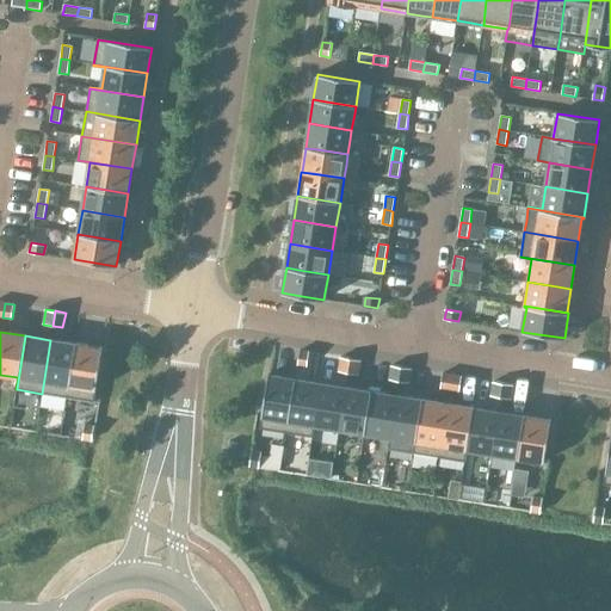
[(42,394),(67,397),(76,344),(50,340),(42,394)]
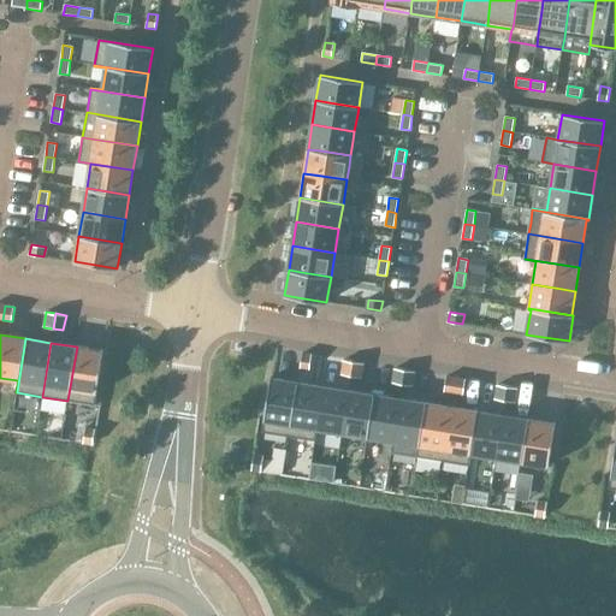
[(77,347),(67,401),(95,406),(104,351),(77,347)]
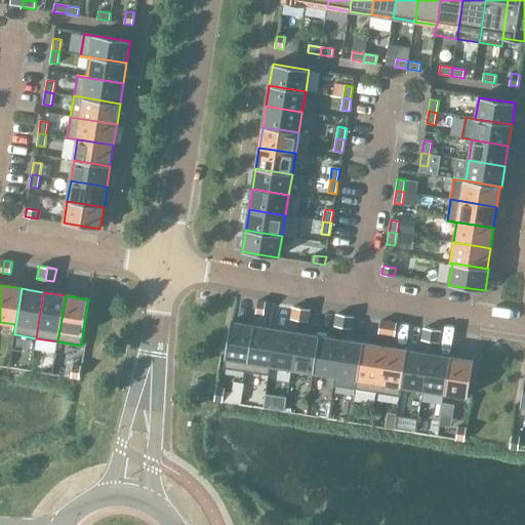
[(257,301),(255,314),(264,315),(266,303),(257,301)]
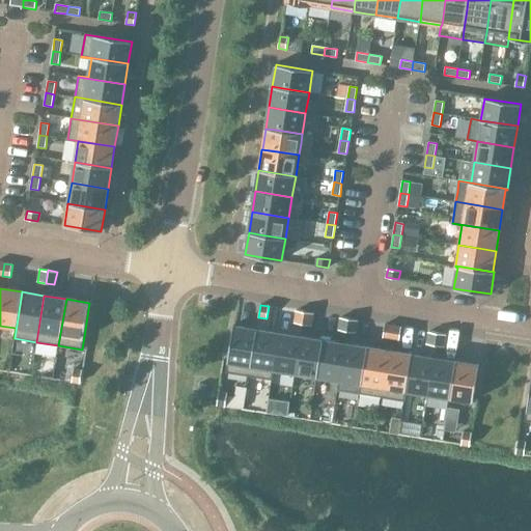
[(297,310),(295,323),(303,325),(305,312),(297,310)]
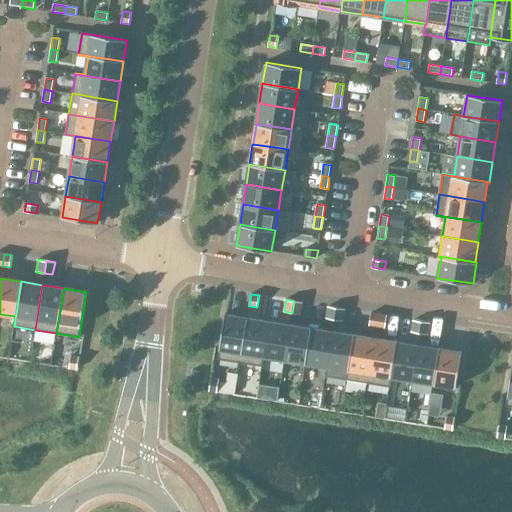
[(294,301),(292,313),(300,314),(302,302),(294,301)]
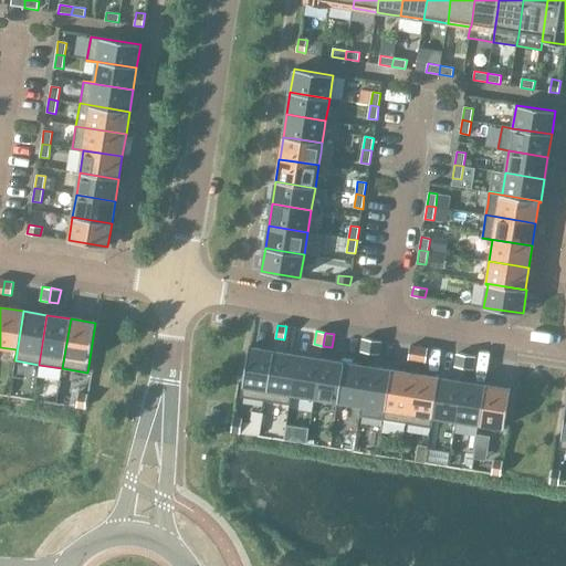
[(364,338),(362,352),(370,353),(371,341),(364,338)]
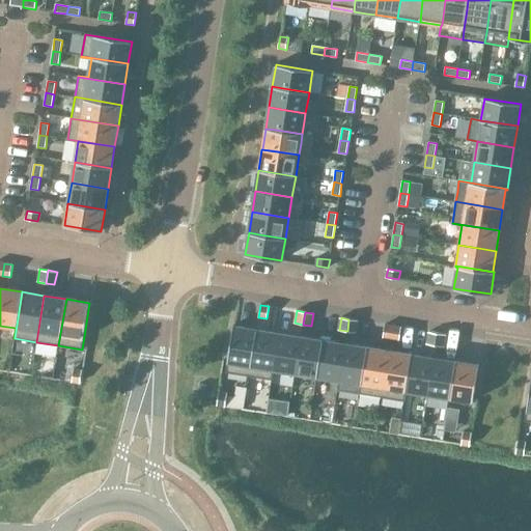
[(348,319),(347,331),(355,333),(357,320),(348,319)]
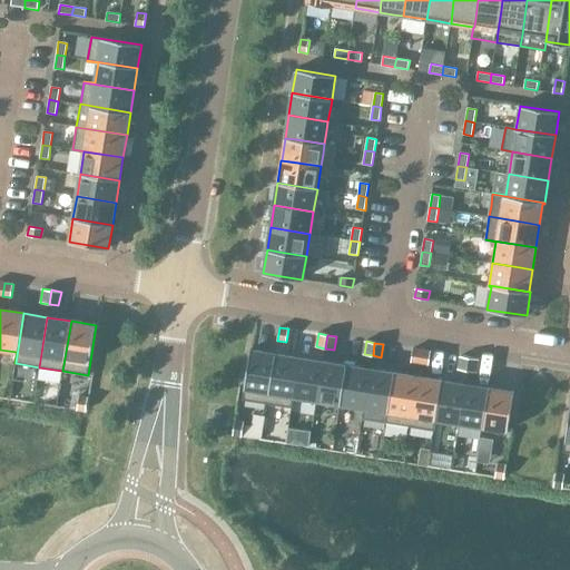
[(413,349),(411,362),(420,363),(422,350),(413,349)]
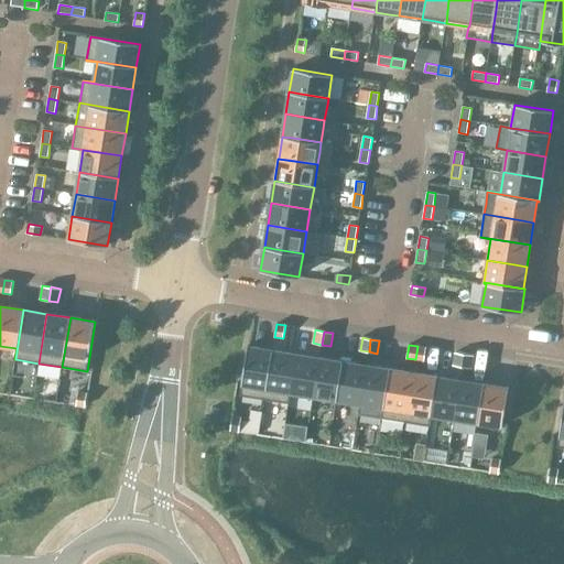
[(240,396),(266,400),(273,350),(248,346),(240,396)]
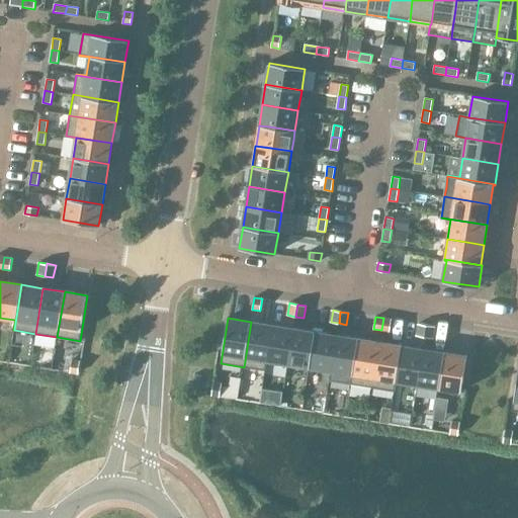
[(392,320),(383,318),(381,330),(390,332),(392,320)]
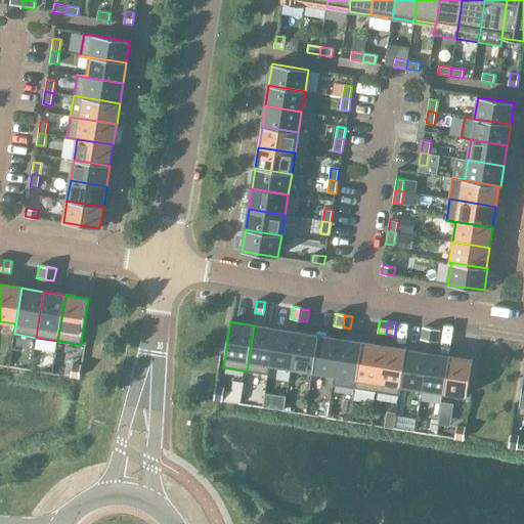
[(247,372),(267,375),(275,329),(254,325),(247,372)]
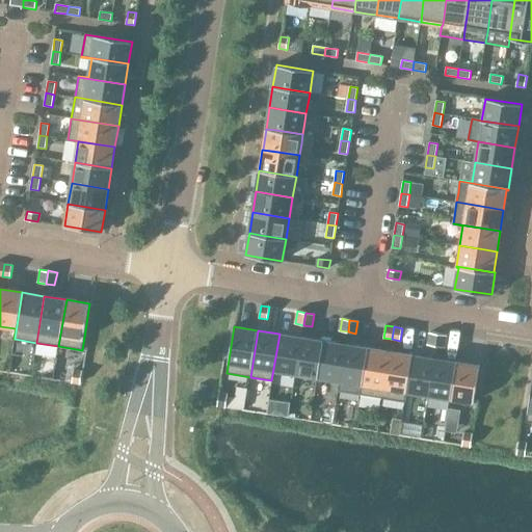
[(436,346),(439,334),(430,333),(428,345),(436,346)]
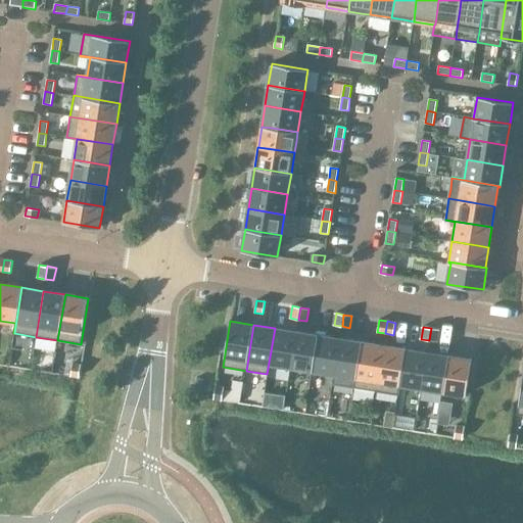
[(270,364),(290,368),(296,331),(275,328),(267,374),(268,374),(270,364)]
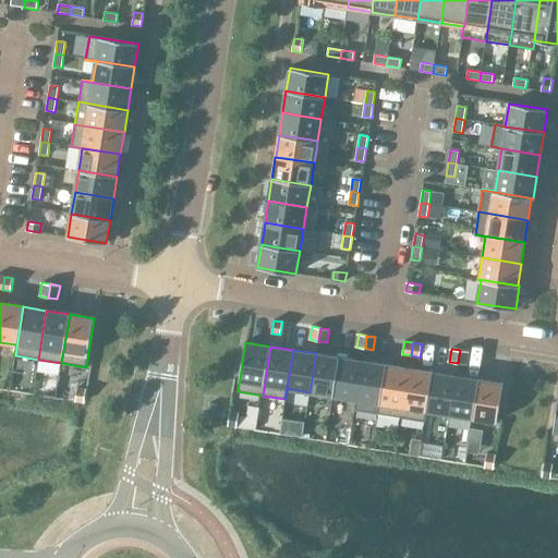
[(469,352),(460,350),(458,363),(466,364),(469,352)]
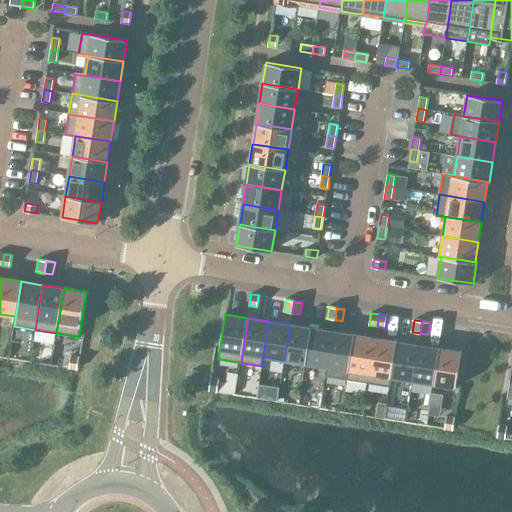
[(284,360),(305,363),(311,328),(290,324),(284,360)]
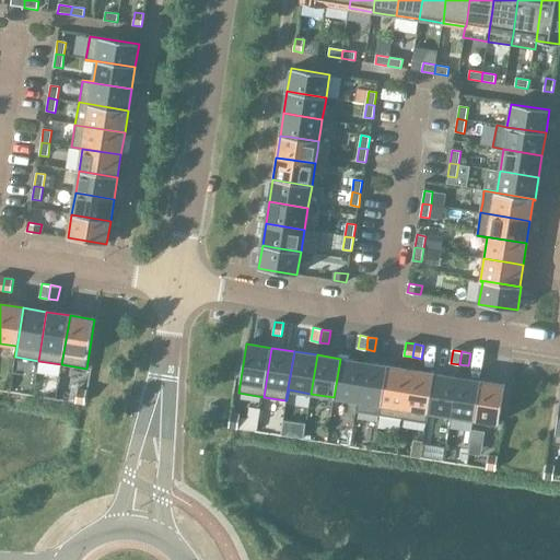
[(334,397),(358,401),(364,362),(340,359),(334,397)]
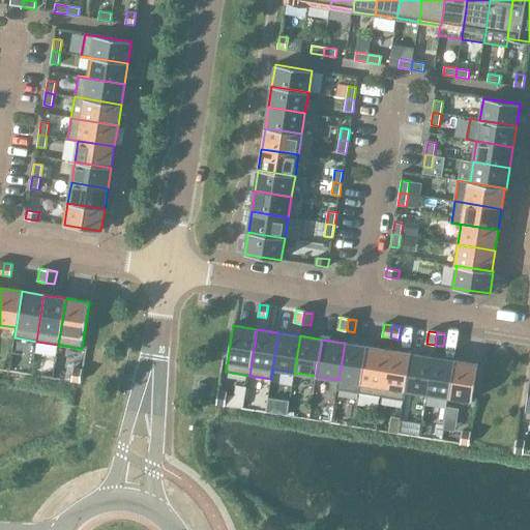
[(366,347),(345,343),(339,380),(336,389),(358,393),(366,347)]
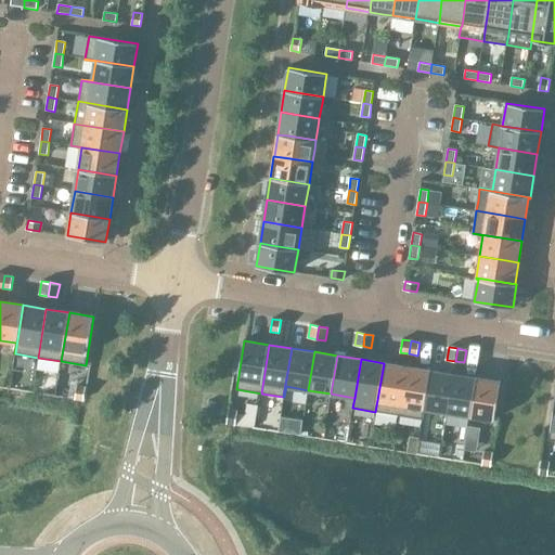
[(375,412),(399,415),(407,366),(384,363),(375,412)]
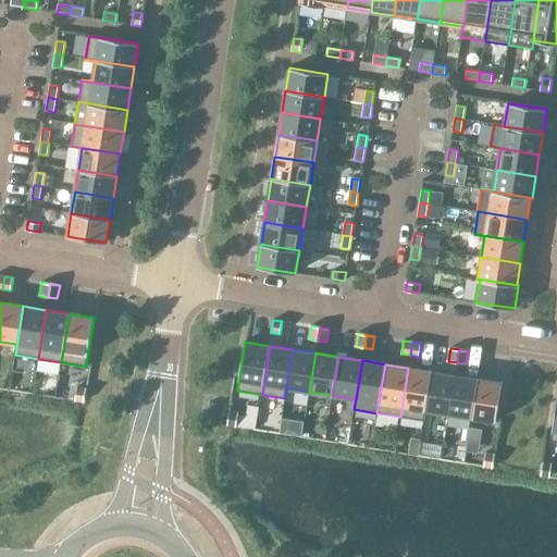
[(400,417),(424,421),(432,372),(408,368),(400,417)]
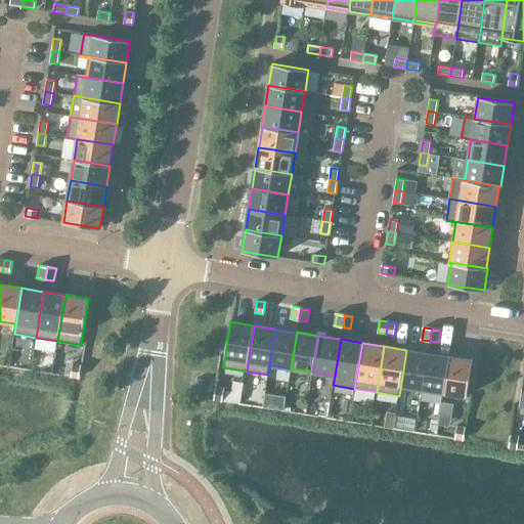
[(401,386),(422,389),(428,353),(406,350),(399,396),(401,386)]
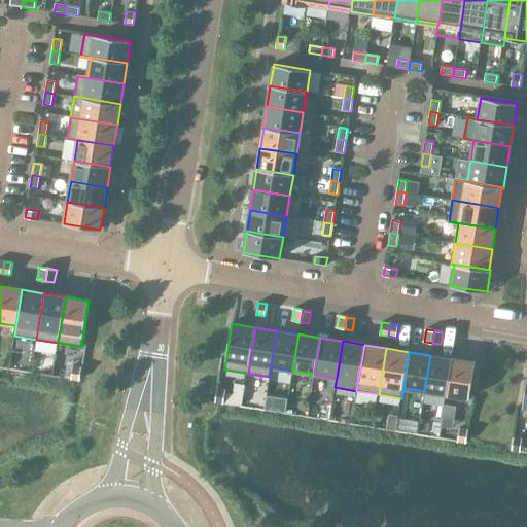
[(424,391),(446,395),(452,358),(430,355),(424,391)]
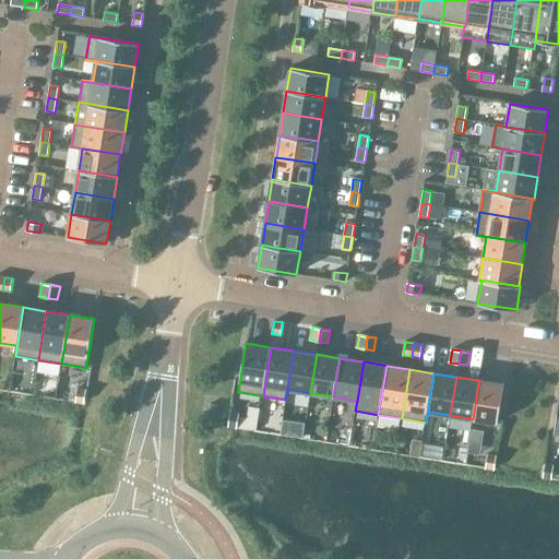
[(479,380),(473,419),(498,423),(504,384),(479,380)]
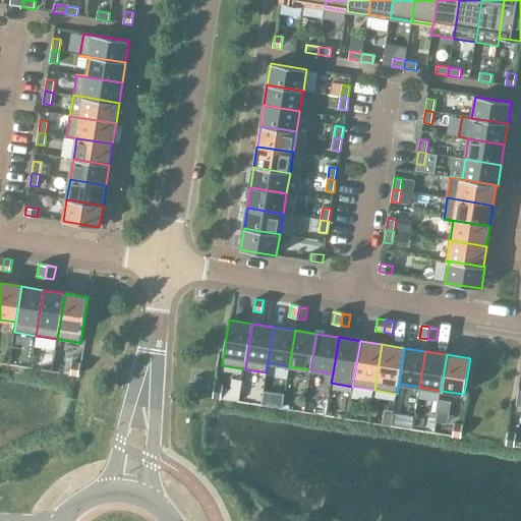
[(72,361),(70,374),(78,375),(80,363),(72,361)]
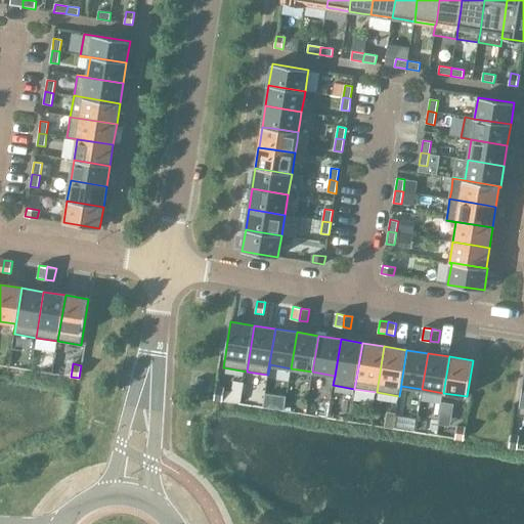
[(214,399),(222,401),(224,389),(216,387),(214,399)]
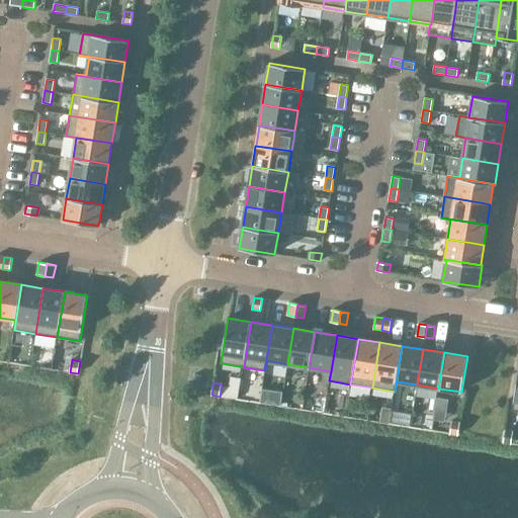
[(223,386),(221,398),(238,401),(239,390),(223,386)]
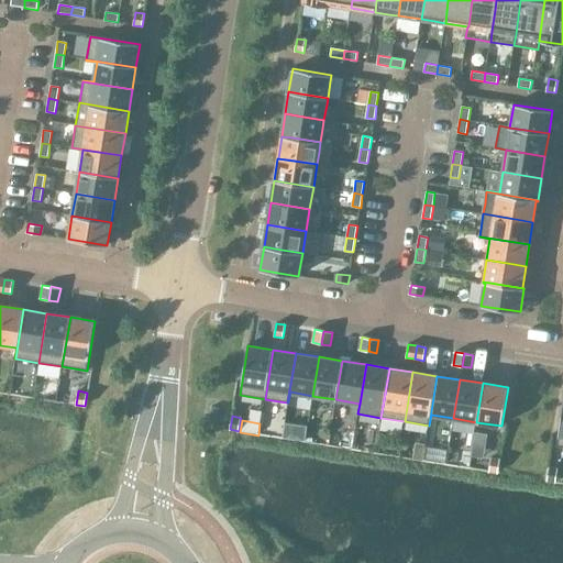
[(489,471),(498,473),(499,460),(492,457),(489,471)]
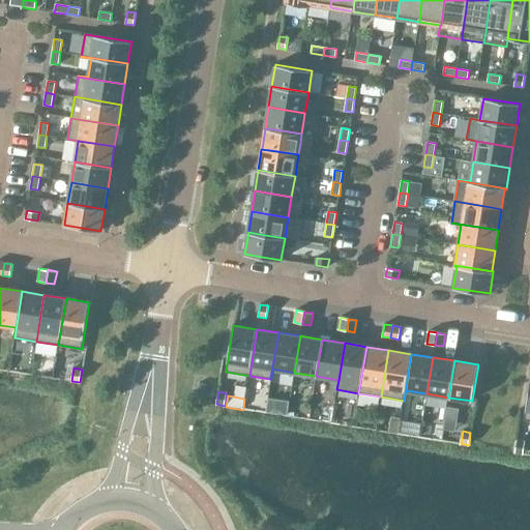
[(524,442),(516,441),(513,453),(522,454),(524,442)]
